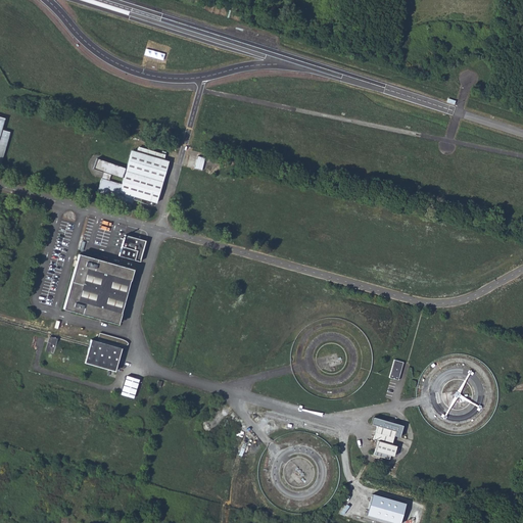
[(0,161),(8,132),(0,129),(0,126),(2,119),(0,117),(0,161)]
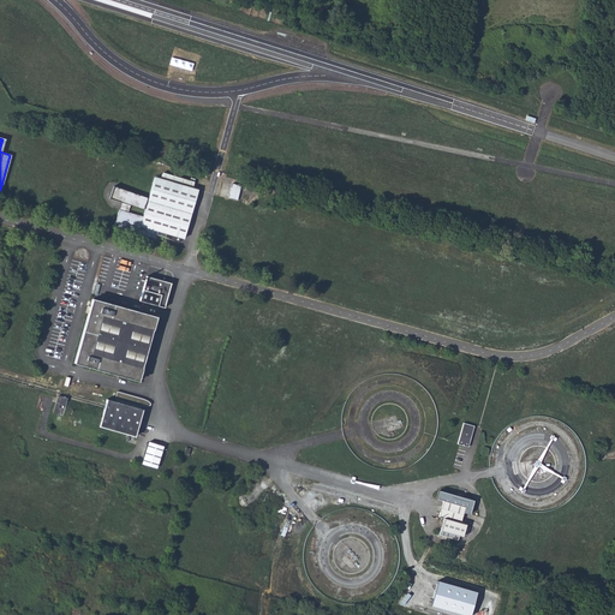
[(196,181),(163,172),(162,177),(195,186),(196,181)]
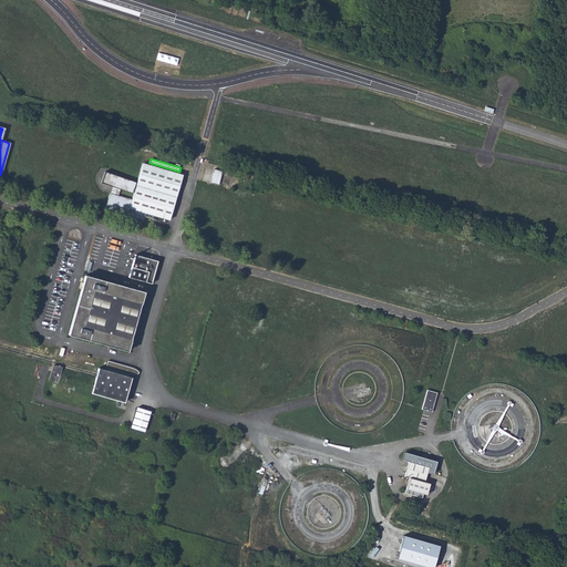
[(106,210),(145,222),(148,212),(172,218),(184,174),(179,172),(150,163),(145,162),(138,185),(136,184),(137,181),(106,172),(103,183),(114,186),(112,193),(106,210)]
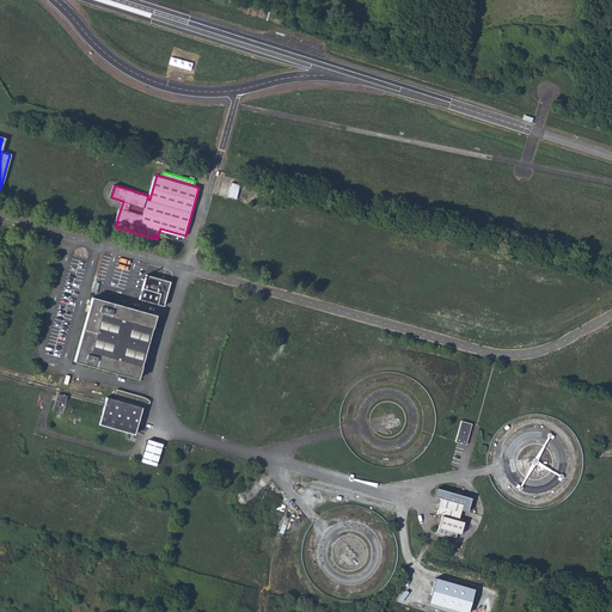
[(242,182),(233,181),(230,195),(238,197),(242,182)]
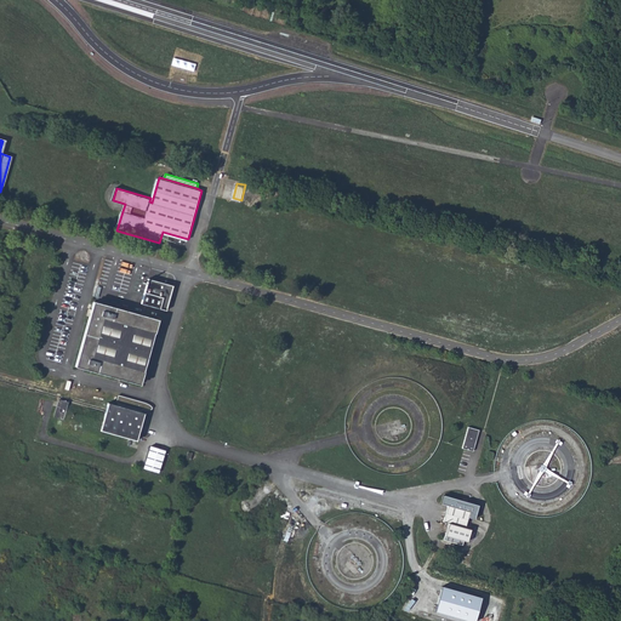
[(174,285),(149,278),(142,302),(167,309),(174,285)]
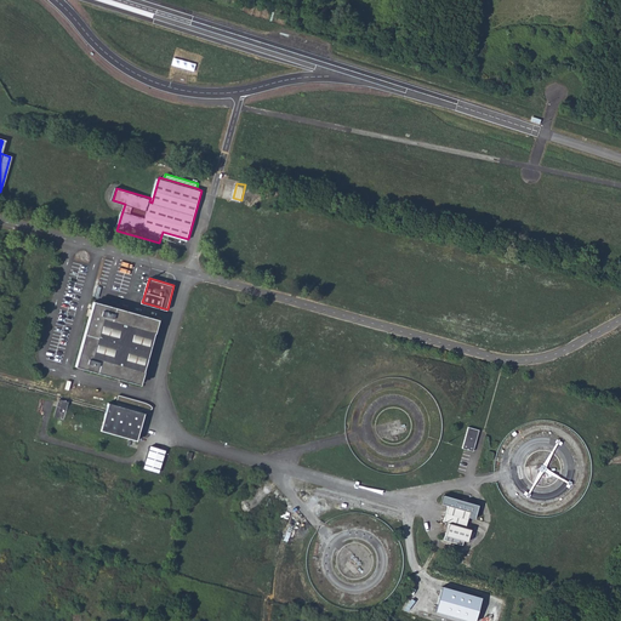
[(160,319),(95,300),(92,308),(90,315),(77,365),(142,385),(160,319)]
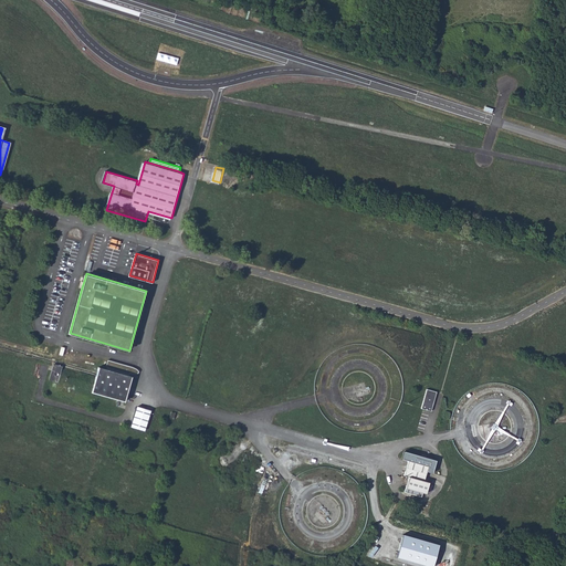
[(100,367),(98,370),(93,391),(126,401),(133,376),(129,376),(130,373),(134,374),(136,374),(137,374),(138,373),(139,373),(139,371),(139,370),(138,369),(137,368),(136,368),(132,366),(108,360),(106,366),(108,367),(107,369),(100,367)]
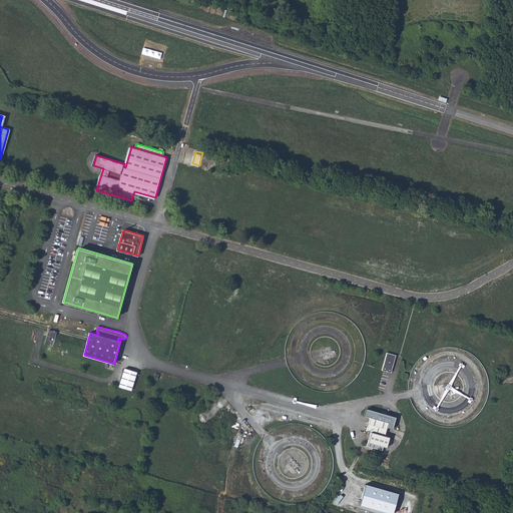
[(52,345),(56,331),(49,329),(48,331),(45,343),(52,345)]
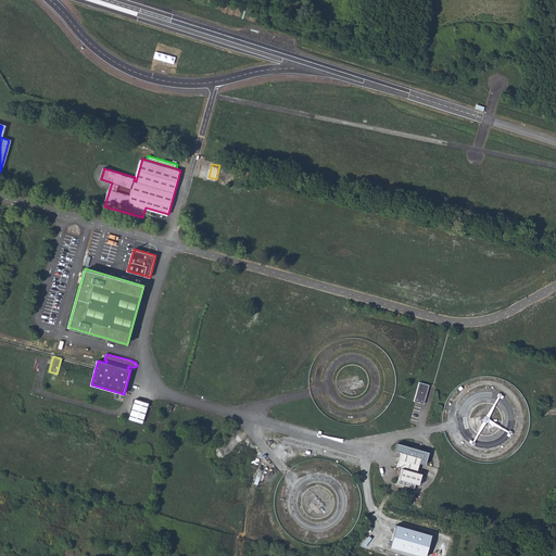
[(420,383),(415,402),(425,405),(430,386),(420,383)]
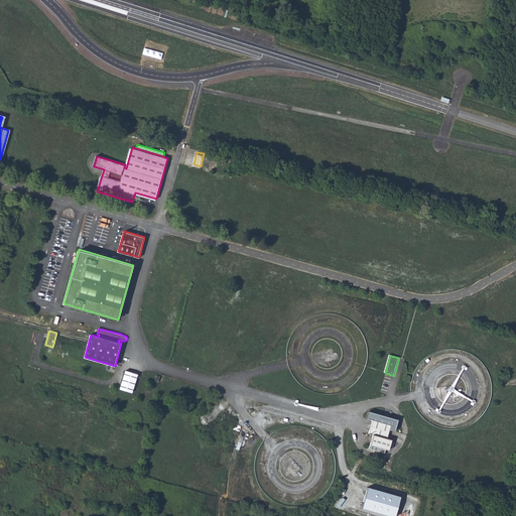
[(372,419),(368,432),(368,433),(374,435),(370,449),(386,454),(387,449),(390,449),(392,440),(388,438),(390,430),(395,432),(398,420),(369,412),(367,418),(372,419)]
